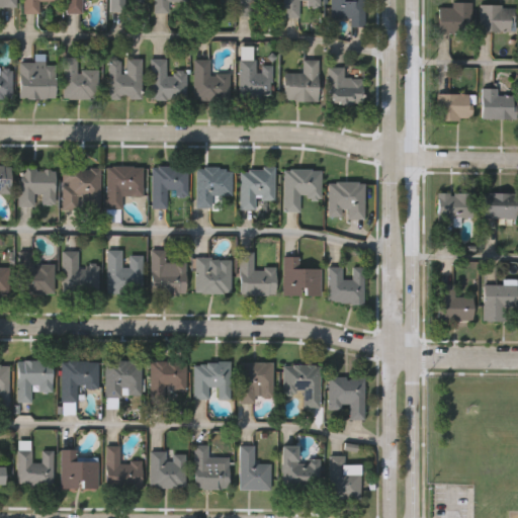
[(38,13),(22,13),(22,0),(58,0),(58,2),(38,2),(38,13)]
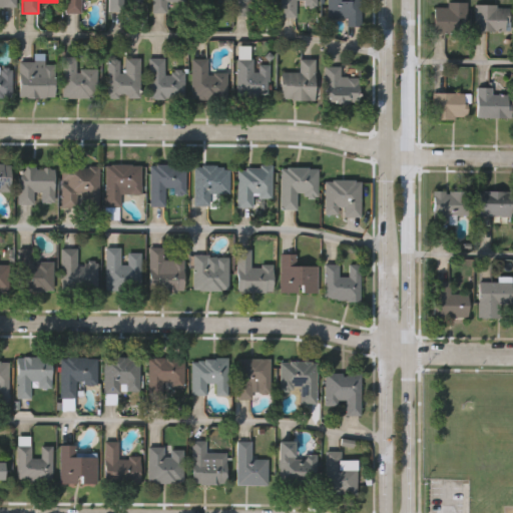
[(81,0),(81,13),(65,14),(64,0),(81,0)]
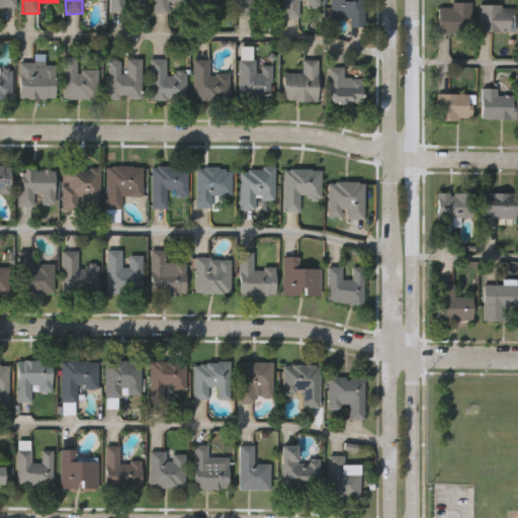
[(125,0),(125,12),(109,12),(109,0),(125,0)]
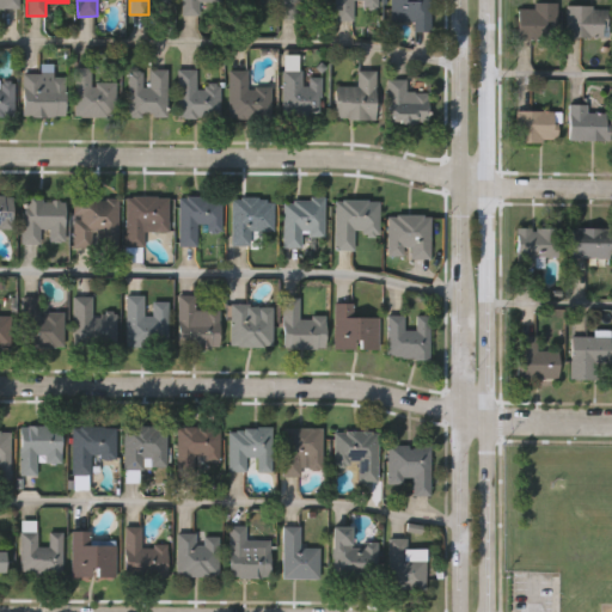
[(220,0),(220,1),(199,1),(199,16),(181,16),(181,0),(220,0)]
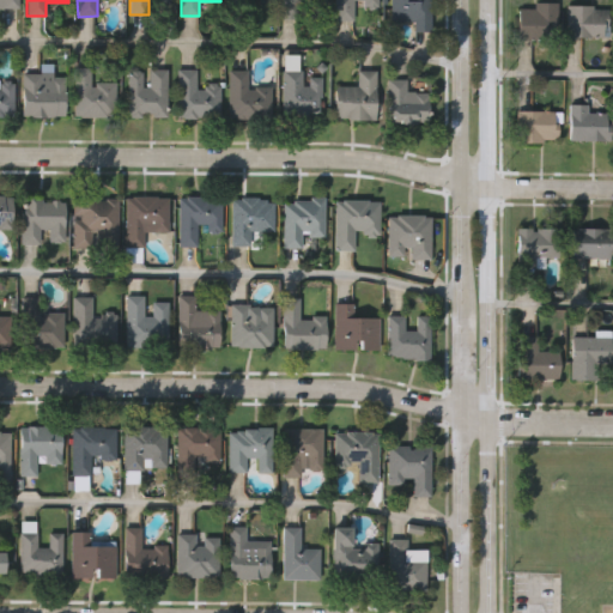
[(281,19),(281,0),(326,0),(326,6),(299,5),(298,19),(281,19)]
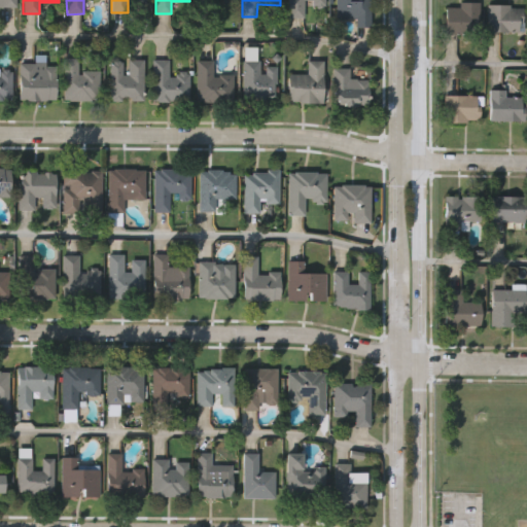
[(325,0),(325,5),(305,5),(305,18),(288,18),(288,0),(325,0)]
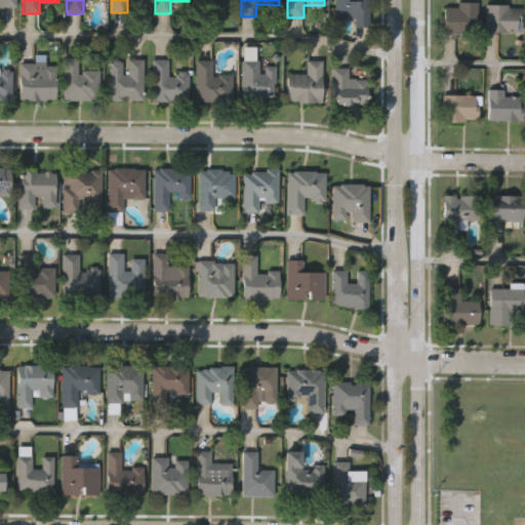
[(369,0),(369,27),(354,27),(354,18),(334,18),(334,0),(369,0)]
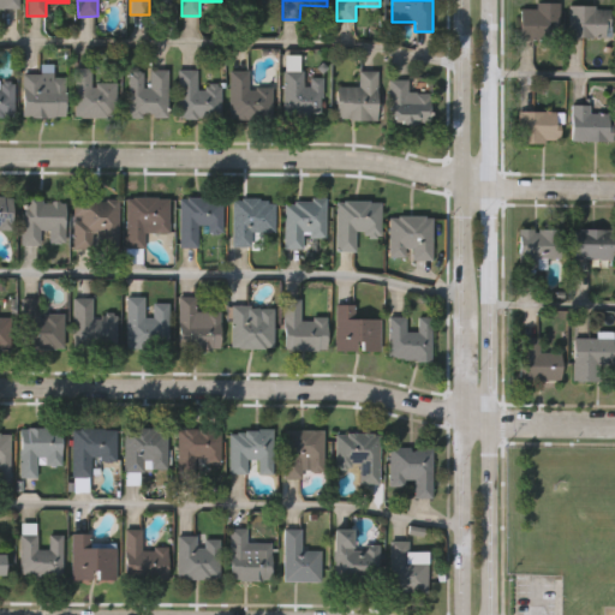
[(517,37),(517,7),(531,7),(531,3),(556,3),(556,37),(517,37)]
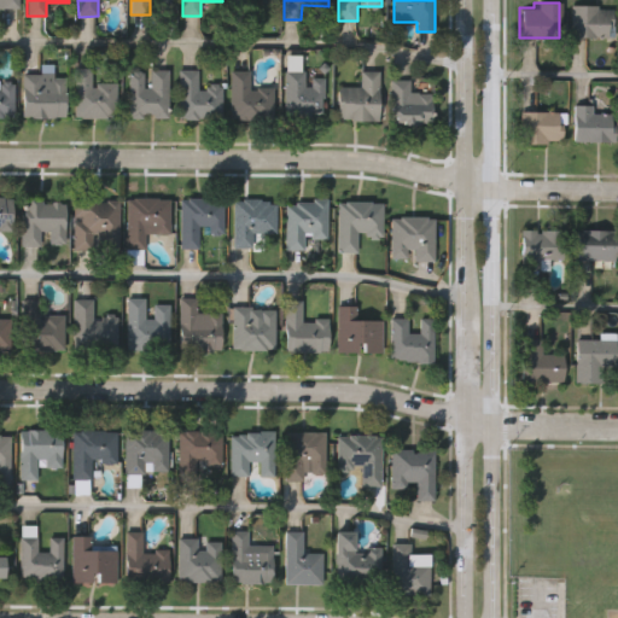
[(570,39),(570,6),(610,6),(610,39),(570,39)]
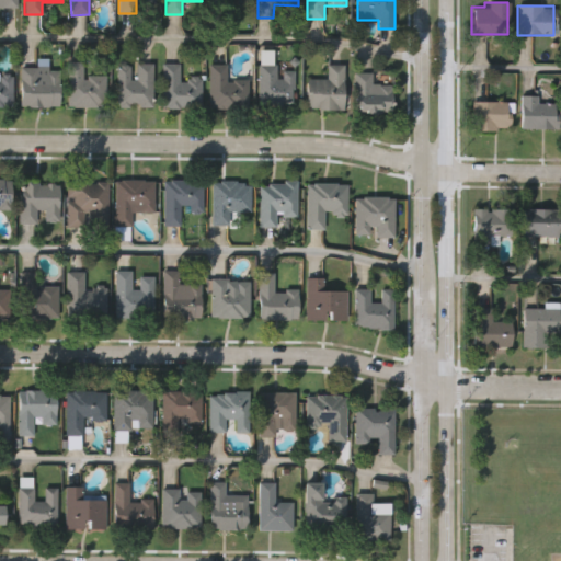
[(67,107),(67,63),(83,63),(83,75),(105,75),(105,107),(67,107)]
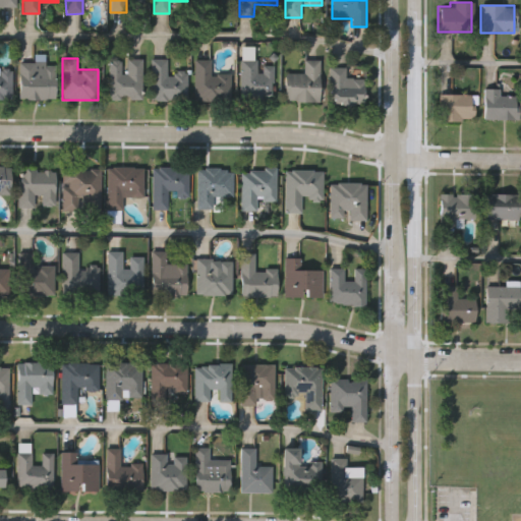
[(141,100),(108,100),(109,59),(123,59),(123,58),(141,59),(141,100)]
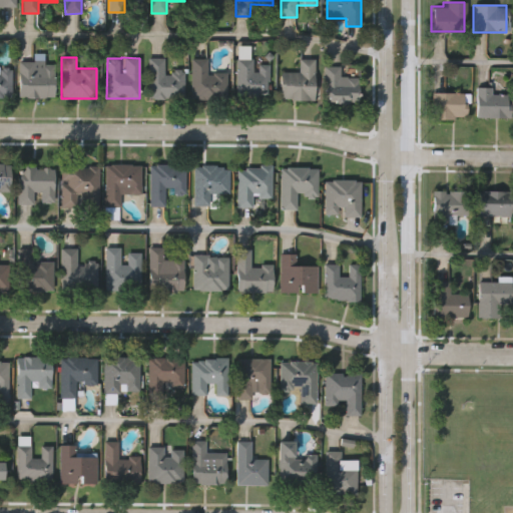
[(183,70),(183,99),(148,99),(147,58),(163,58),(164,70),(183,70)]
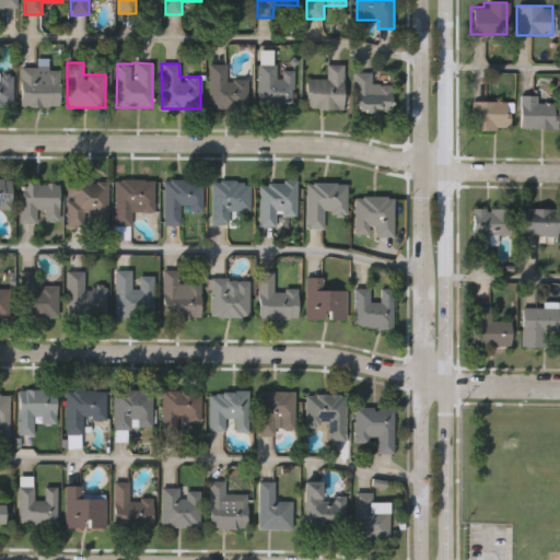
[(208,108),(208,65),(226,65),(226,80),(247,80),(247,108),(208,108)]
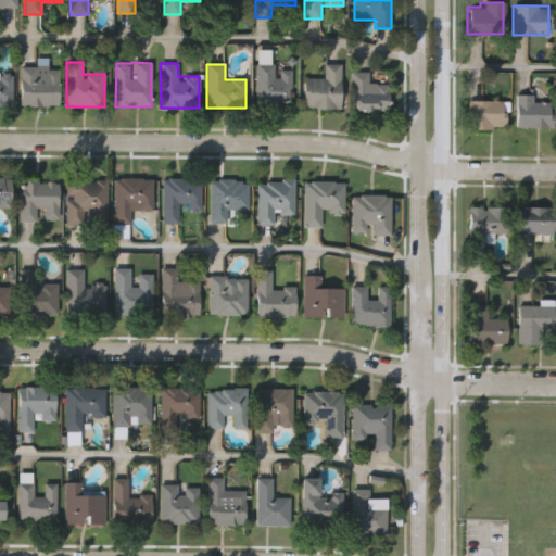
[(341,64),(339,109),(303,108),(304,78),(323,78),(324,64),(341,64)]
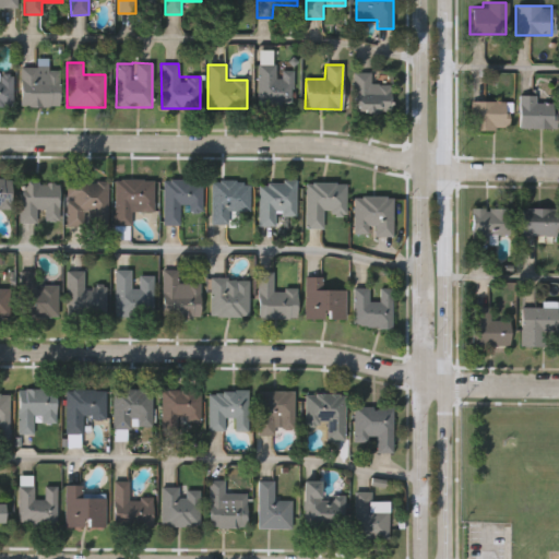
[(293,105),(257,105),(257,66),(293,66),(293,105)]
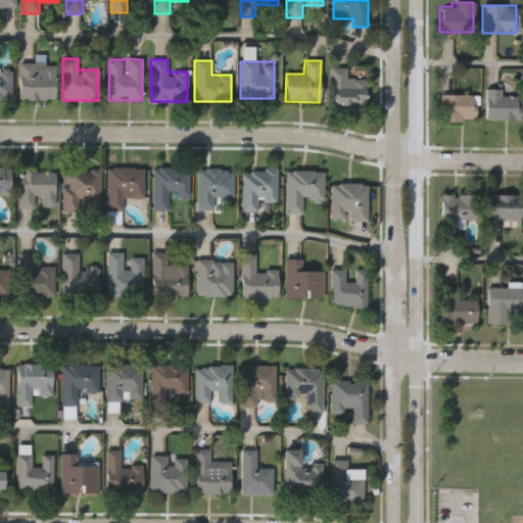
[(18,62),(55,62),(55,100),(18,100),(18,62)]
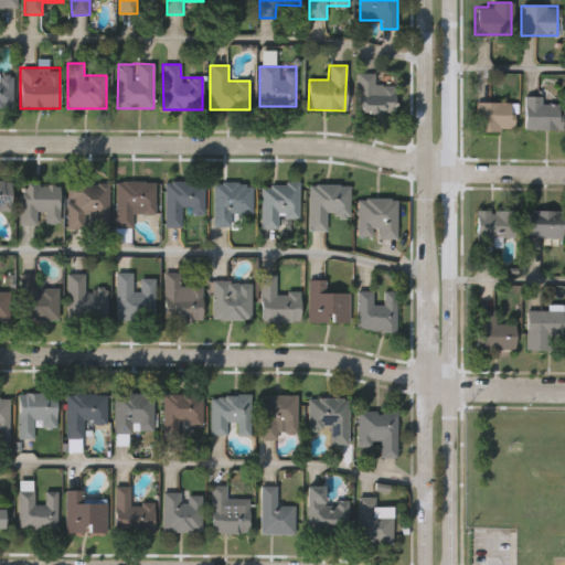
[(0,74),(12,74),(12,106),(0,106),(0,74)]
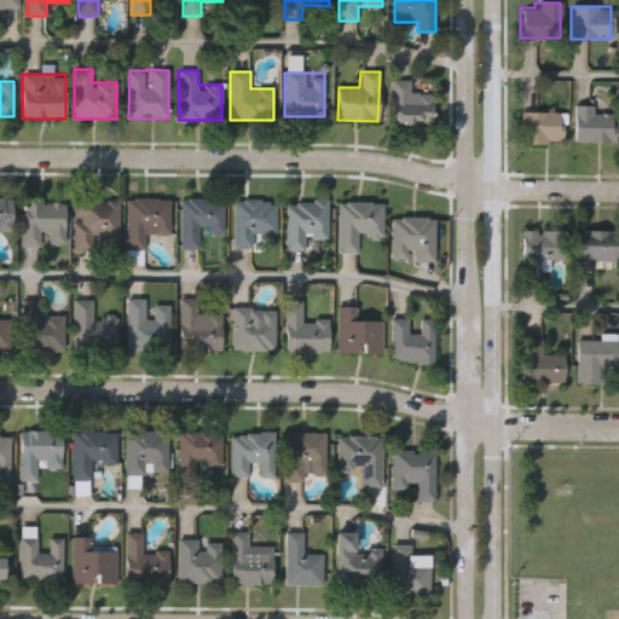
[(432,93),(432,126),(391,126),(391,81),(410,81),(410,93),(432,93)]
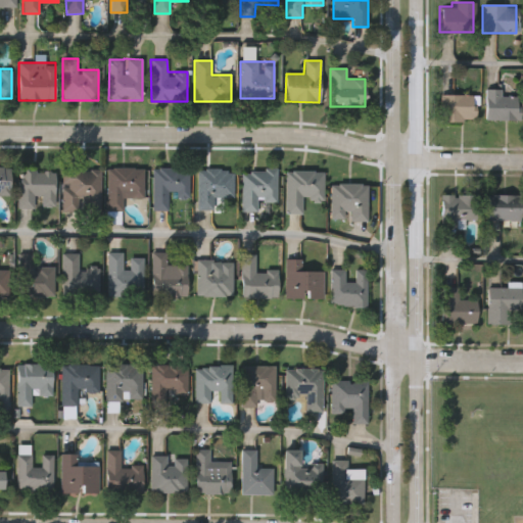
[(500,89),(500,96),(517,95),(518,120),(484,121),(483,90),(500,89)]
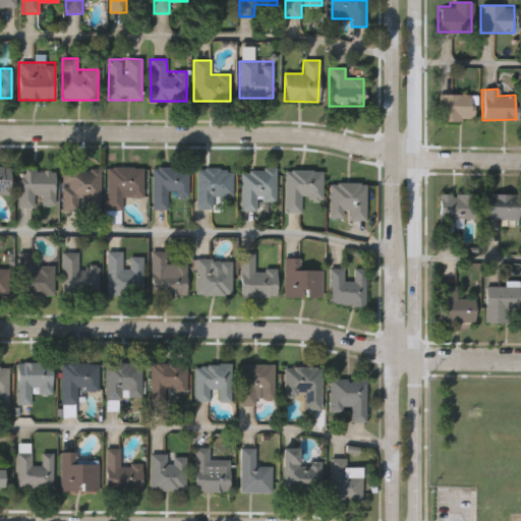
[(471,95),(471,121),(437,121),(437,95),(471,95)]
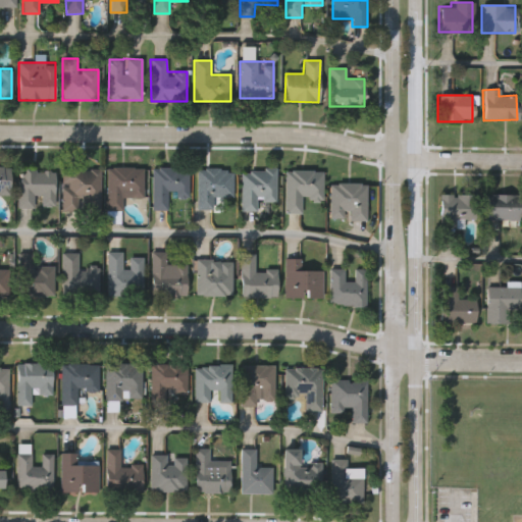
[(0,166),(9,166),(9,194),(0,194),(0,166)]
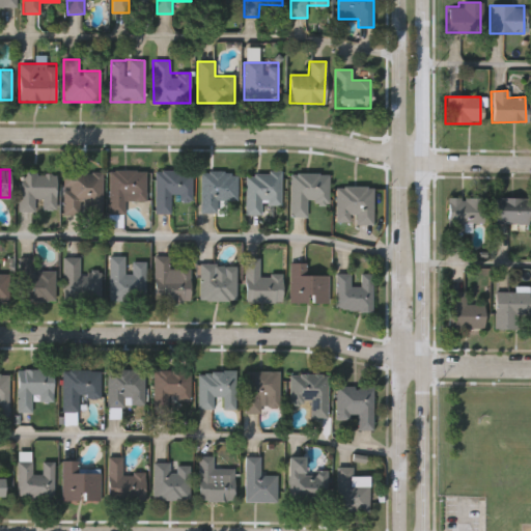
[(63,216),(63,170),(102,170),(102,216),(63,216)]
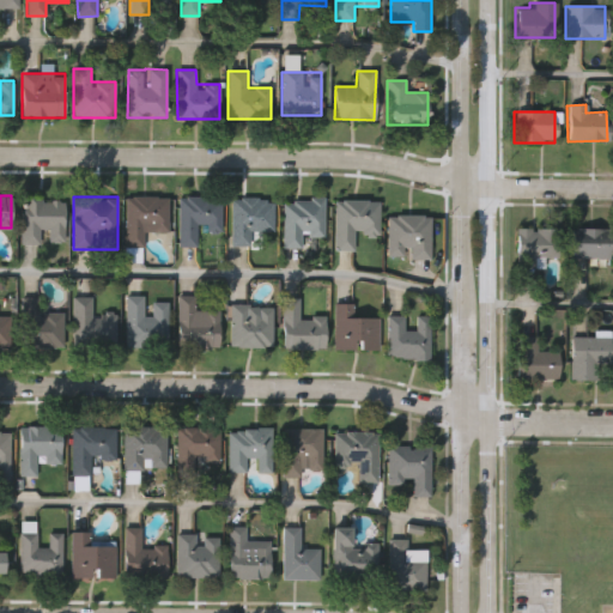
[(125,196),(169,196),(169,232),(145,232),(145,247),(125,247),(125,196)]
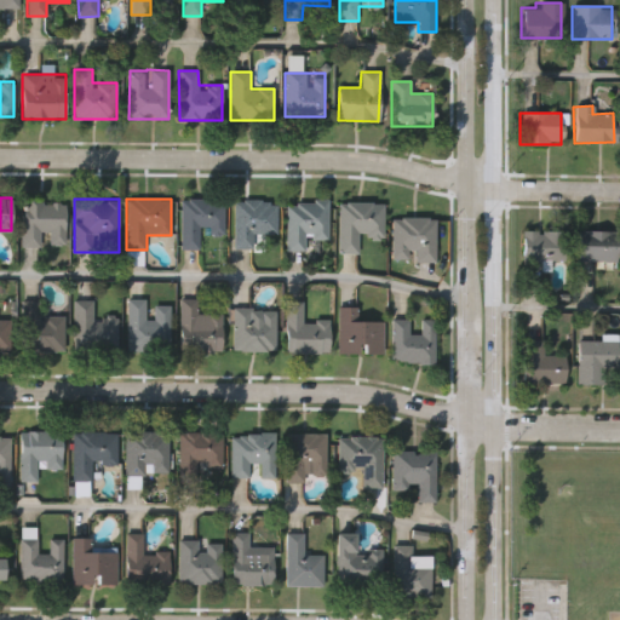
[(181,248),(181,199),(224,199),(223,229),(200,229),(200,248),(181,248)]
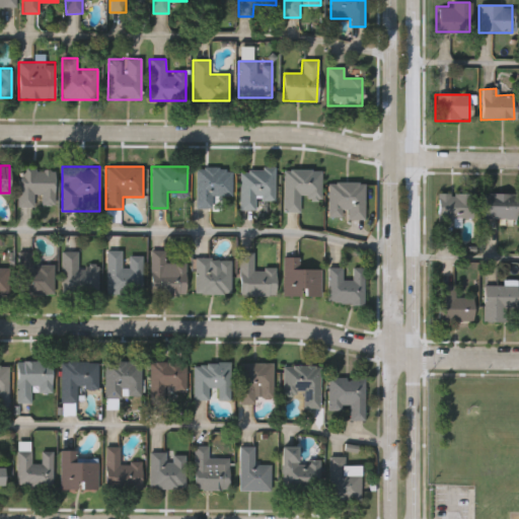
[(231,167),(231,195),(212,195),(212,207),(196,207),(196,167),(231,167)]
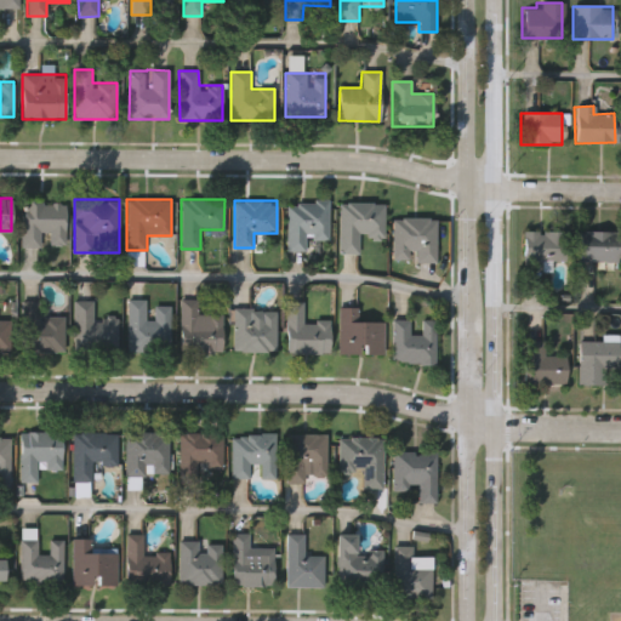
[(328,239),(306,239),(306,250),(286,250),(286,200),(328,200),(328,239)]
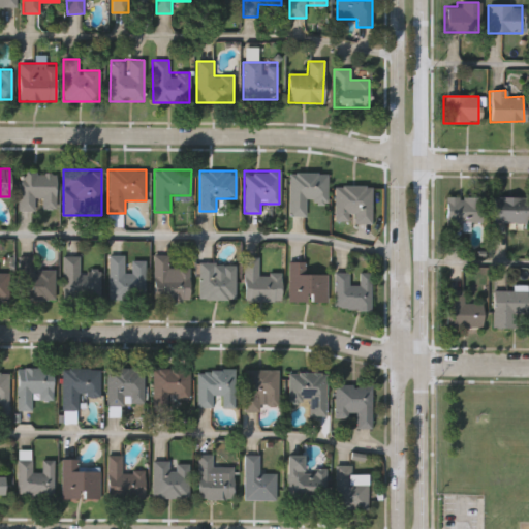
[(56,210),(20,210),(20,172),(56,172),(56,210)]
